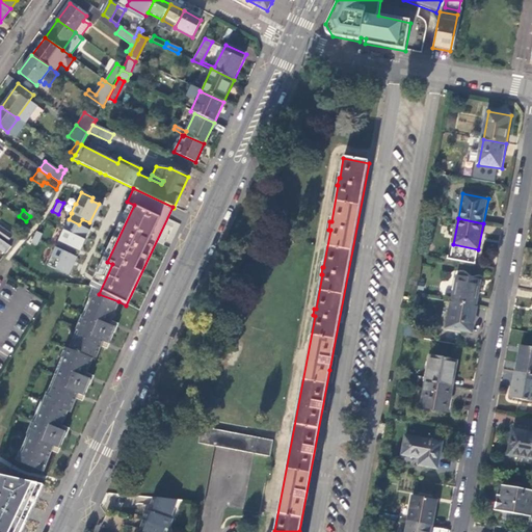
[(87,229),(79,224),(69,219),(63,230),(55,246),(73,255),(75,249),(80,251),(85,240),(82,238),(87,229)]
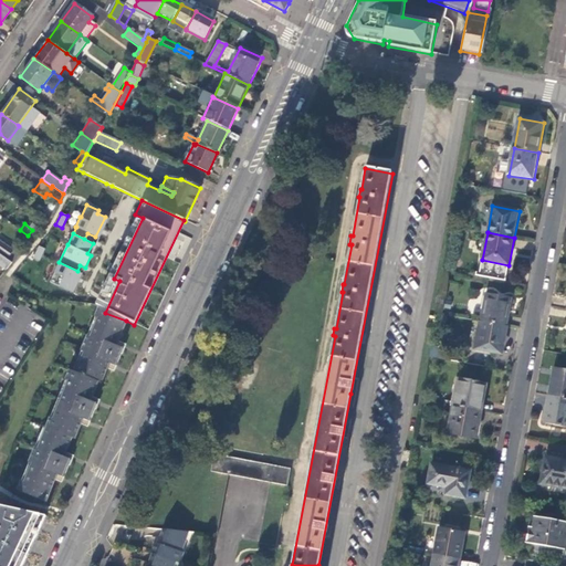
[(0,252),(13,262),(20,255),(0,241),(0,252)]
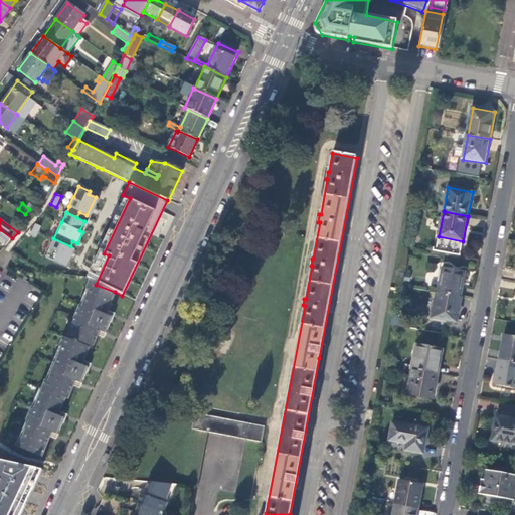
[(39,226),(35,224),(30,234),(34,236),(39,226)]
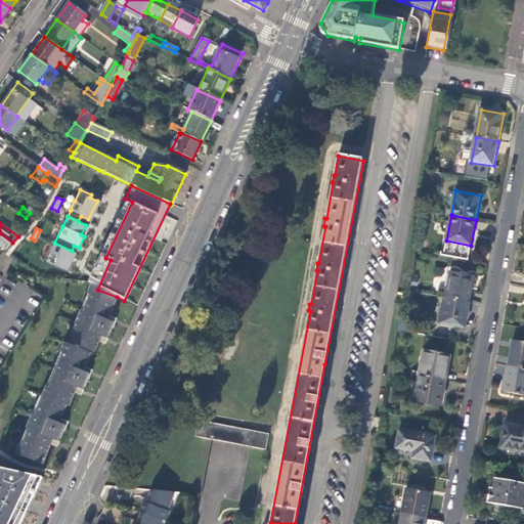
[(11,244),(0,235),(0,246),(5,251),(11,244)]
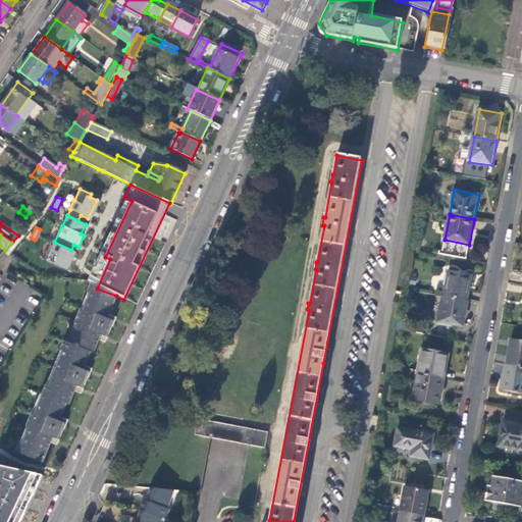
[(71,250),(54,242),(50,252),(46,260),(67,271),(76,253),(71,250)]
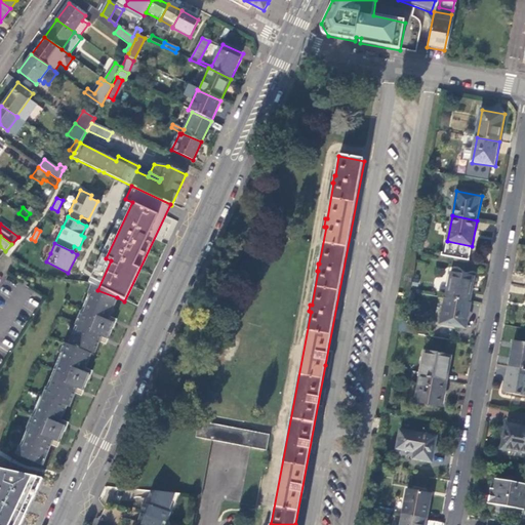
[(452,274),(447,298),(470,303),(475,278),(452,274)]
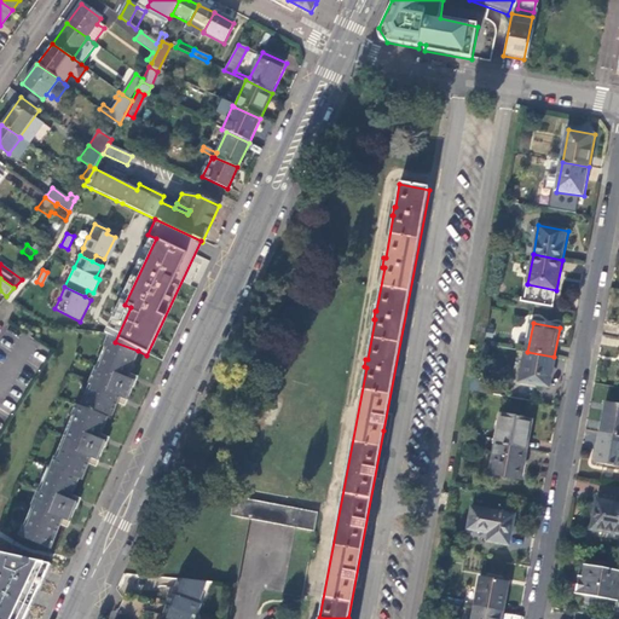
[(99,371),(96,369),(88,387),(92,388),(84,410),(80,408),(76,406),(71,417),(75,418),(67,441),(63,440),(52,469),(42,491),(39,490),(32,507),(36,508),(27,530),(24,528),(21,537),(48,549),(61,520),(68,522),(73,509),(67,505),(69,501),(77,479),(81,481),(90,460),(96,462),(102,447),(96,444),(98,440),(106,418),(110,420),(119,399),(126,401),(132,387),(125,383),(126,380),(138,351),(115,342),(106,339),(103,350),(108,351),(99,371)]
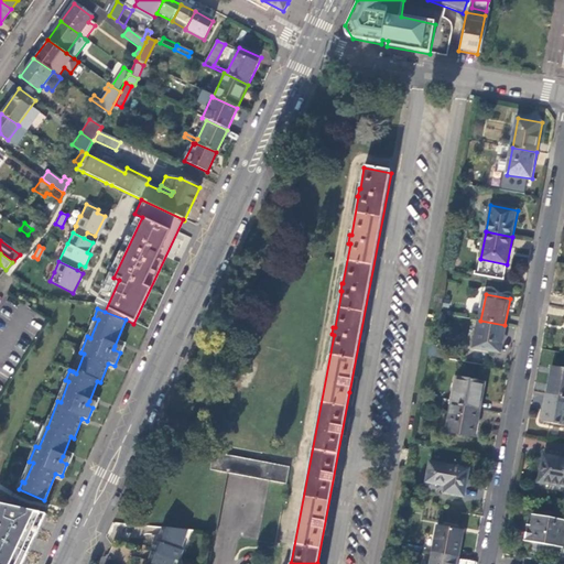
[(94,318),(87,336),(90,338),(98,320),(94,318)]
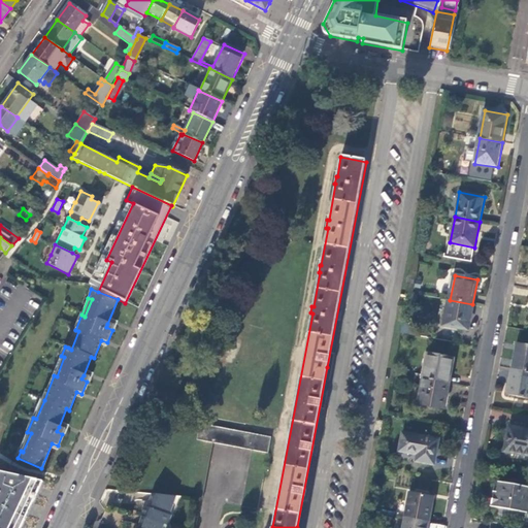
[(472,304),(450,300),(444,326),(466,329),(466,331),(468,331),(472,304)]
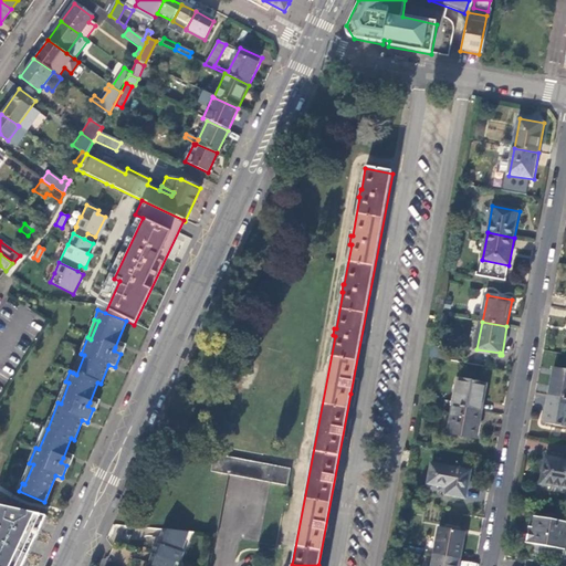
[(84,355),(81,354),(73,373),(76,375),(84,355)]
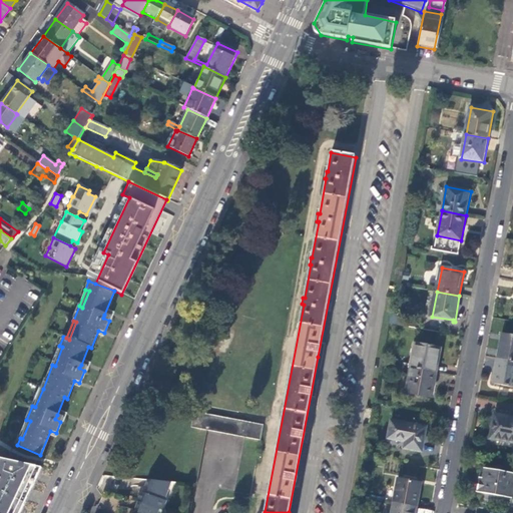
[(512,336),(502,334),(497,359),(512,361),(512,336)]
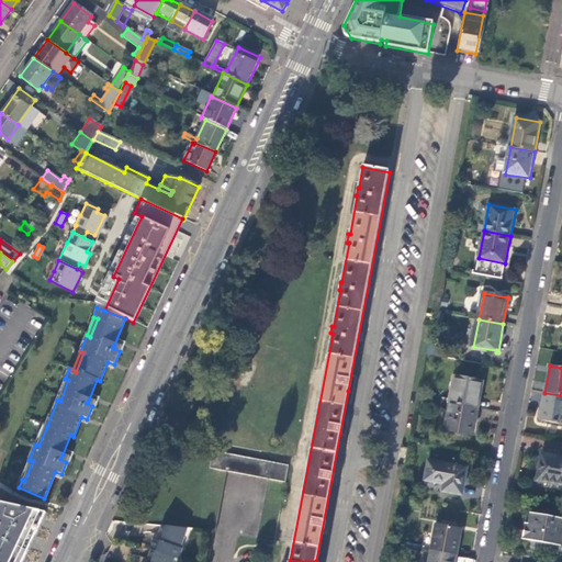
[(447,403),(475,408),(481,381),(451,375),(447,403)]
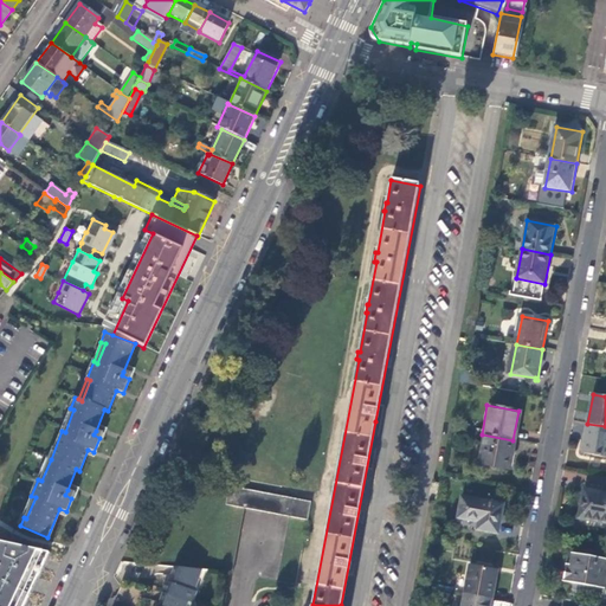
[(70,408),(62,431),(65,432),(73,410),(70,408)]
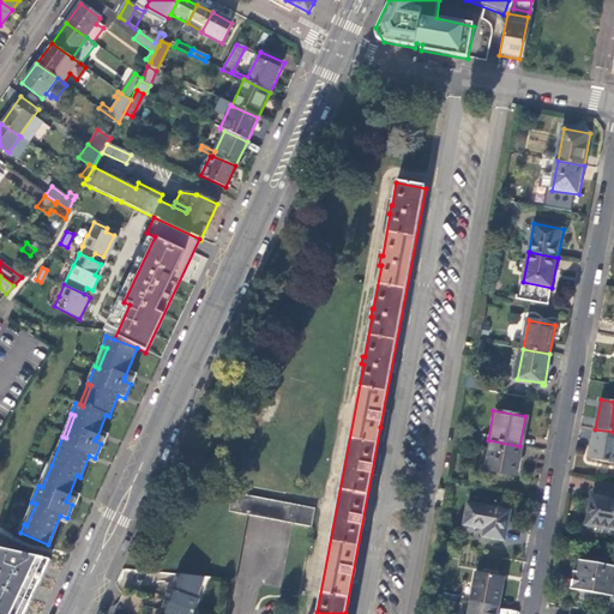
[(613,432),(595,429),(590,459),(613,463),(613,432)]
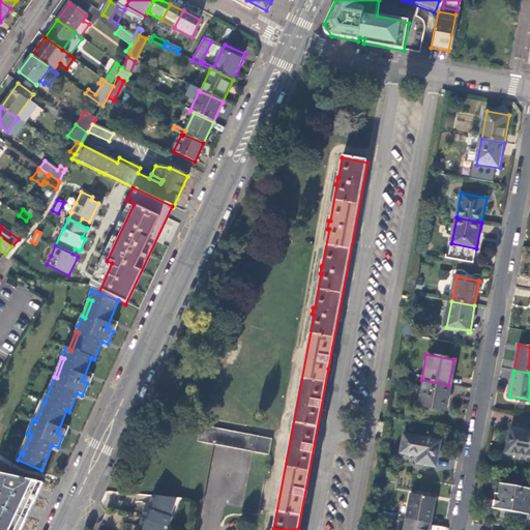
[(448,385),(421,380),(416,405),(444,410),(448,385)]
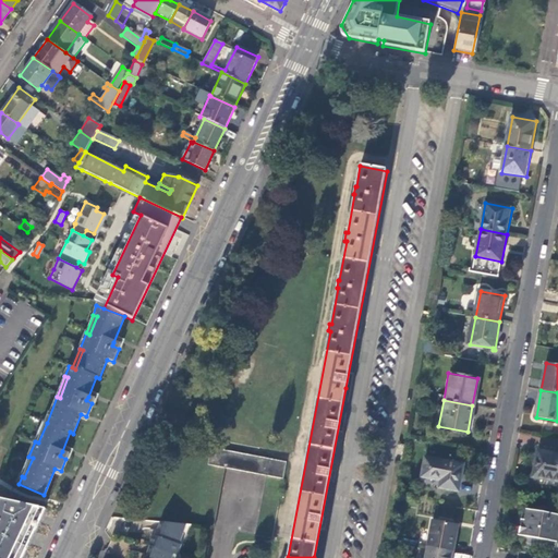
[(43,421),(35,441),(38,443),(47,423),(43,421)]
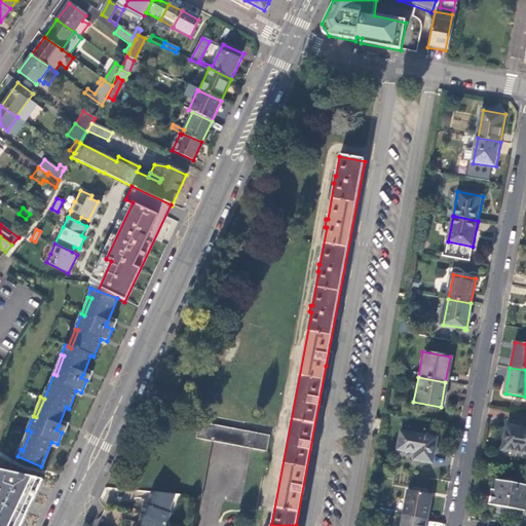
[(241,505),(256,509),(270,436),(198,422),(185,494),(201,497),(213,441),(251,449),(241,505)]
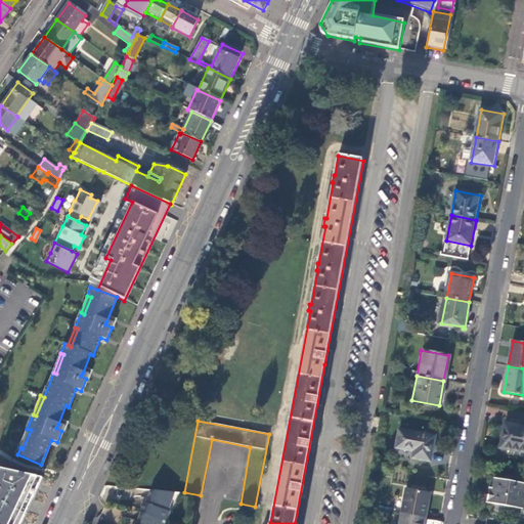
[(500,448),(523,452),(523,426),(505,424),(500,448)]
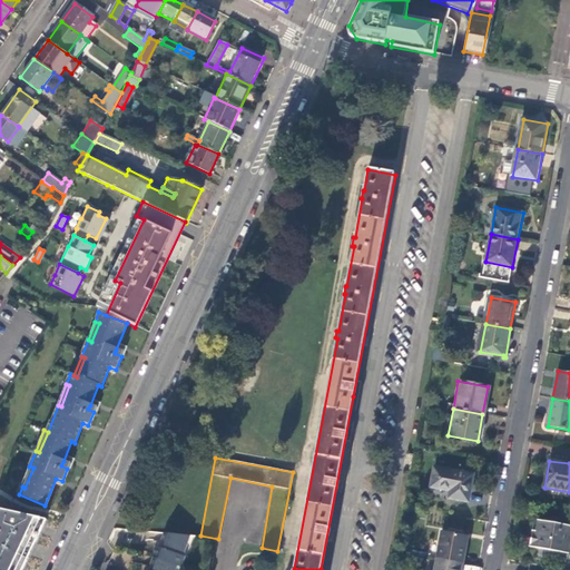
[(29,467),(22,487),(25,488),(33,468),(29,467)]
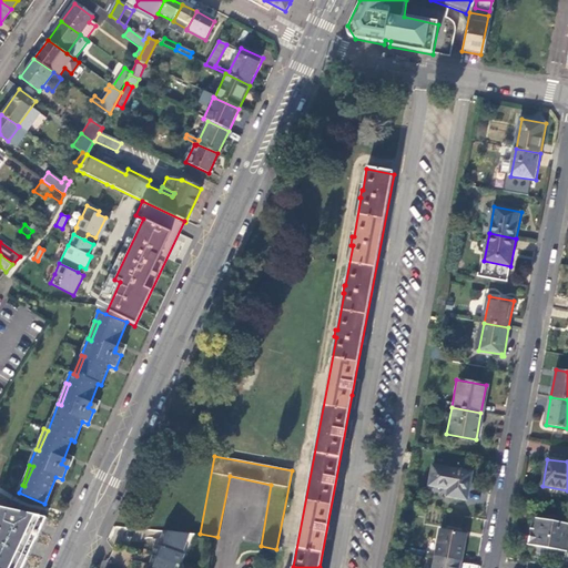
[(463,500),(467,472),(428,465),(425,485),(444,488),(443,497),(463,500)]
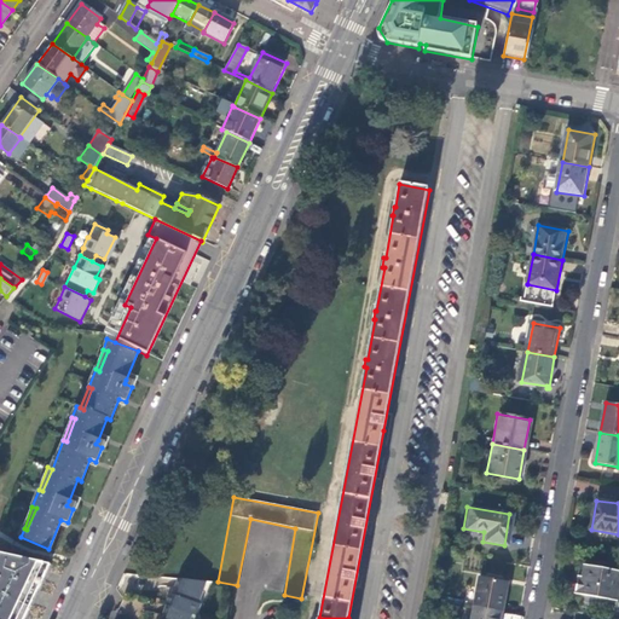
[(0,618),(24,618),(50,563),(0,553),(0,618)]
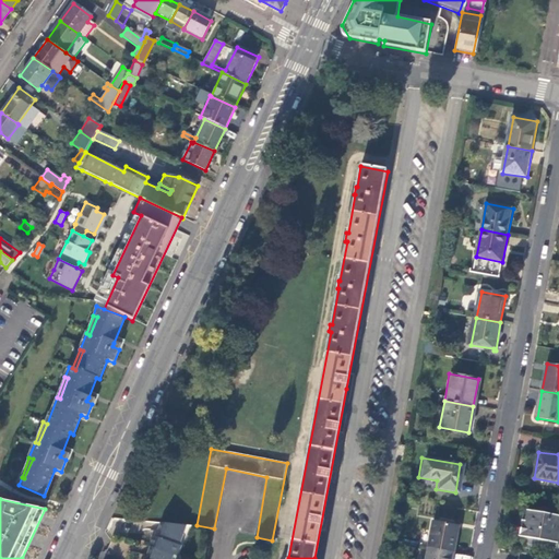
[(526,521),(523,537),(526,538),(525,544),(545,547),(546,542),(557,544),(558,534),(558,515),(528,510),(526,521)]
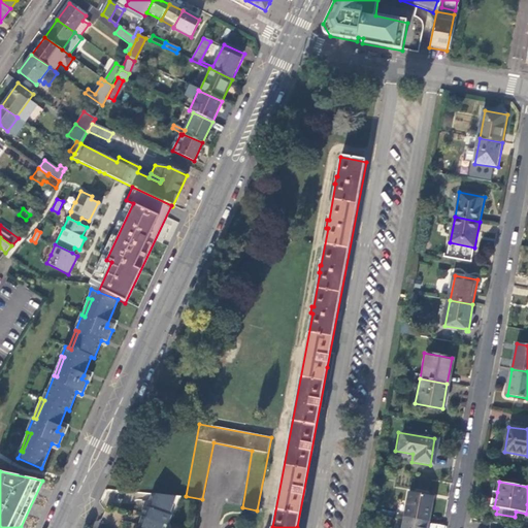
[(172,516),(179,496),(155,493),(151,502),(153,503),(152,507),(146,504),(142,515),(144,516),(167,524),(170,526),(174,516),(172,516)]
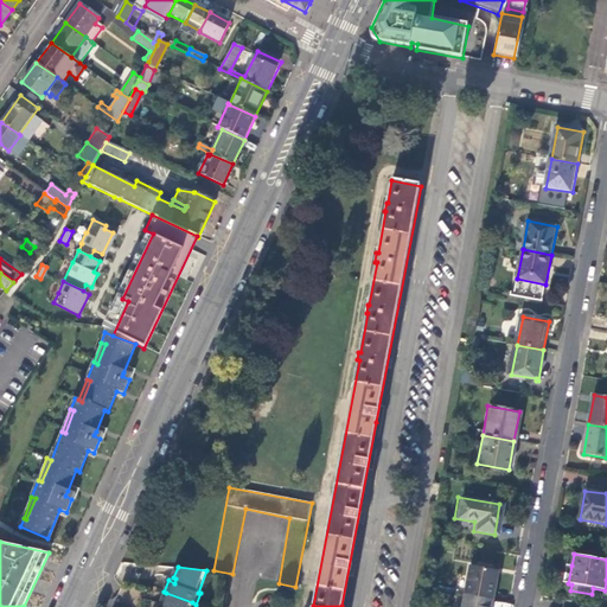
[(465,594),(492,599),(497,573),(470,567),(465,594)]
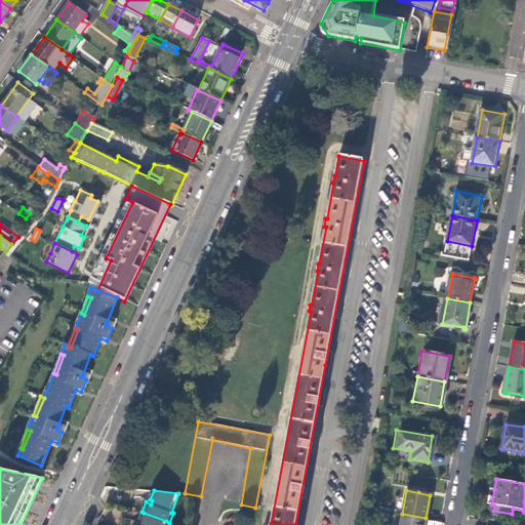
[(164,524),(166,521),(144,513),(139,522),(143,524),(142,524),(164,524)]
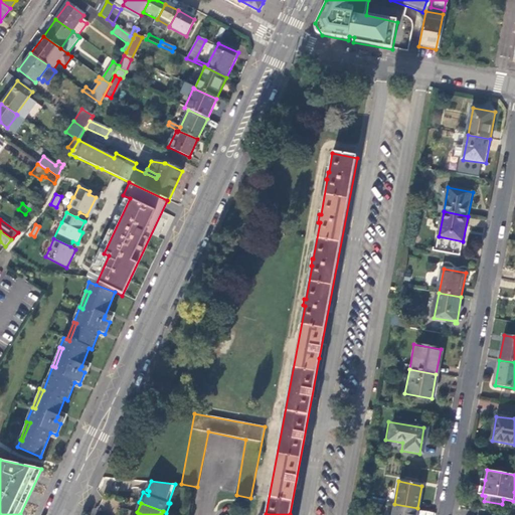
[(415,514),(417,508),(394,504),(391,514),(415,514)]
